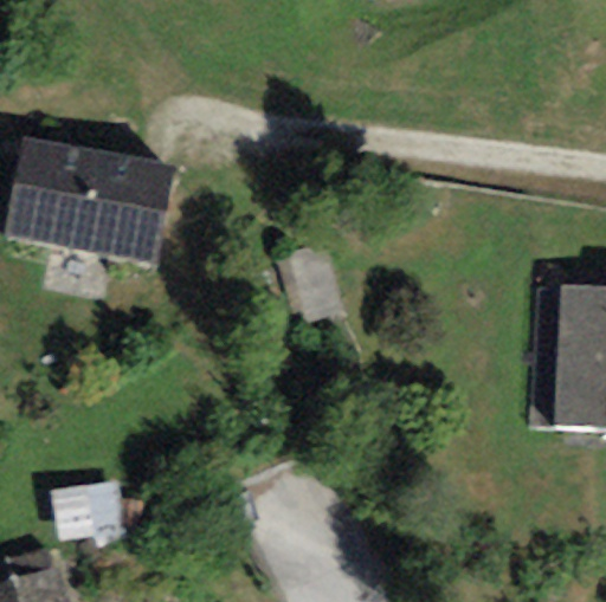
[(23,133),(2,234),(156,264),(176,162),(23,133)]
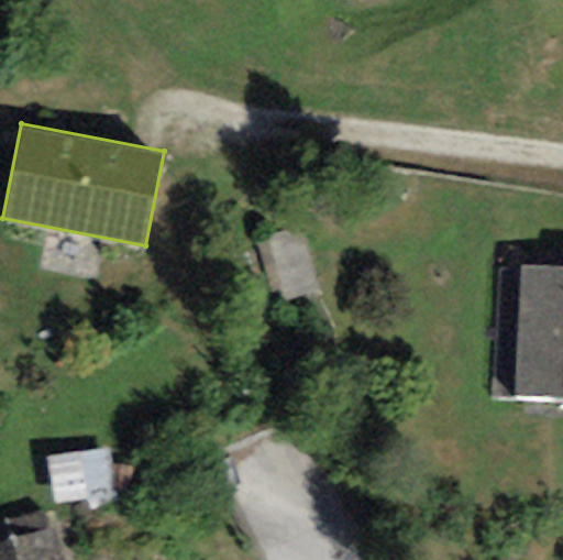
[(285,303),(318,293),(297,224),(255,237),(271,291),(280,287),(285,303)]
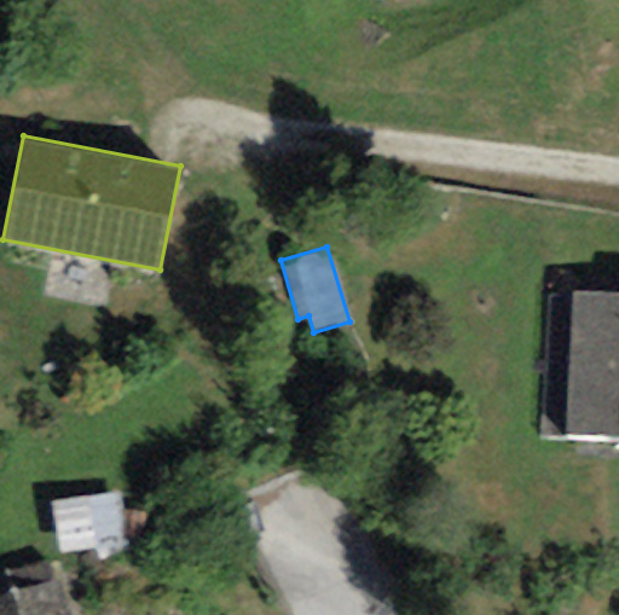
[(618,290),(572,289),(563,434),(618,436),(618,290)]
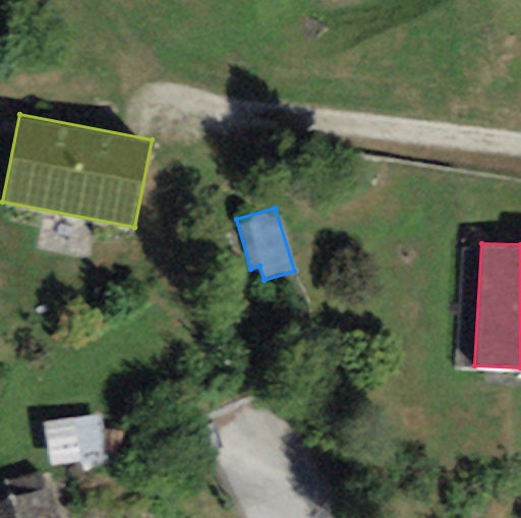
[(44,420),(50,465),(106,457),(100,413),(44,420)]
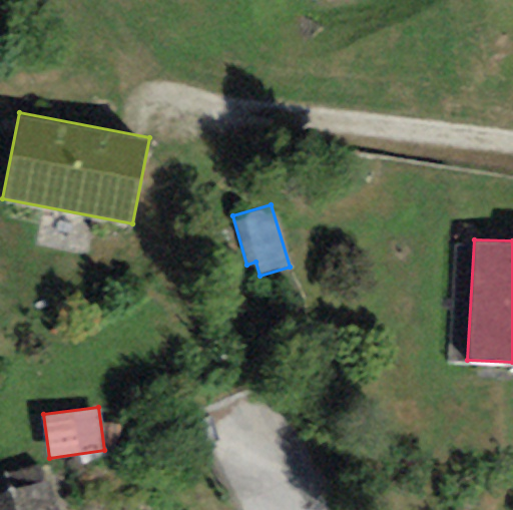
[(0,492),(43,481),(38,464),(0,474),(0,492)]
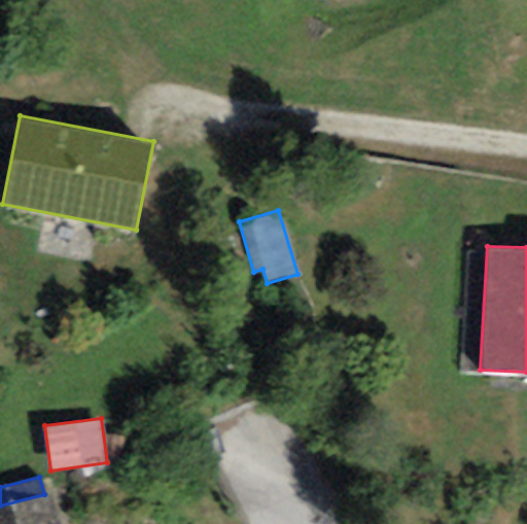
[(0,523),(60,523),(51,492),(44,494),(0,505),(0,523)]
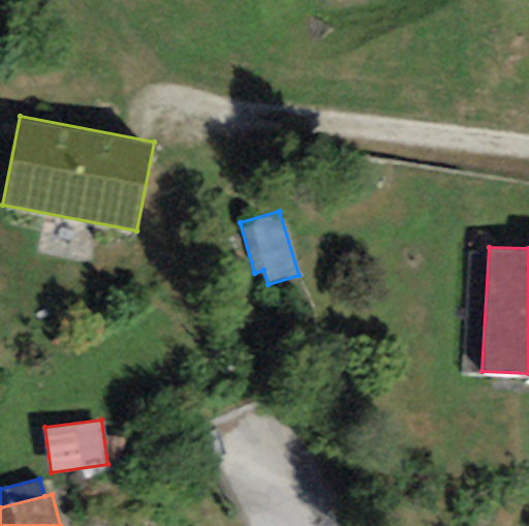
All buildings are outlined.
